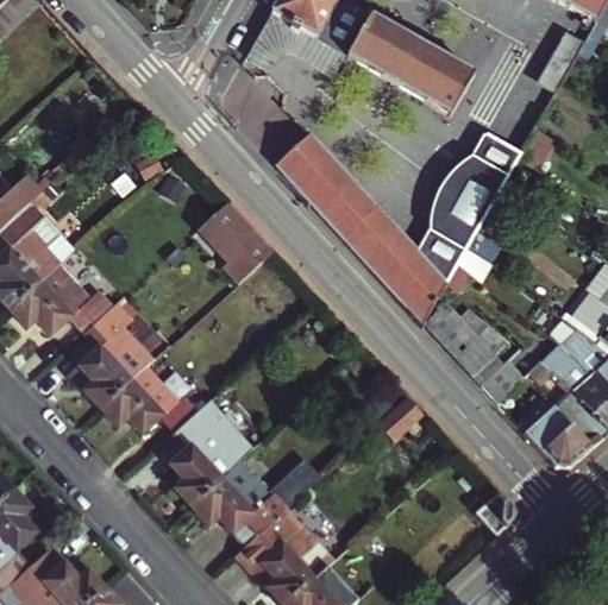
[(276,0),(270,13),(298,29),(344,55),(368,16),(340,0),(276,0)]
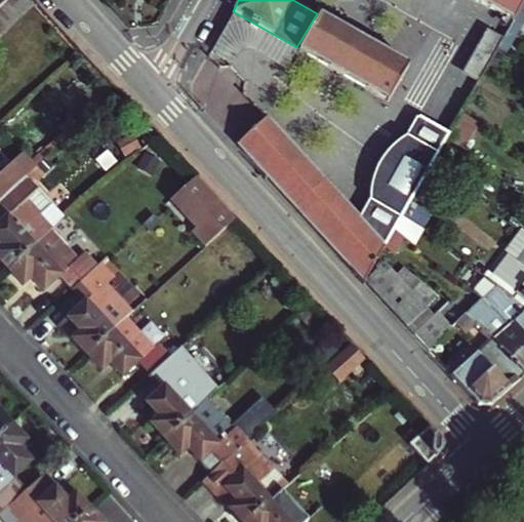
[(476,0),(512,19),(521,0),(476,0)]
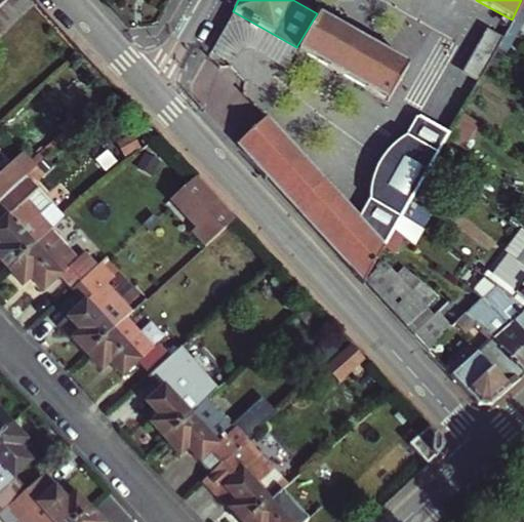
[(254,28),(256,25),(233,11),(227,22),(233,26),(236,22),(246,28),(248,25),(254,28)]
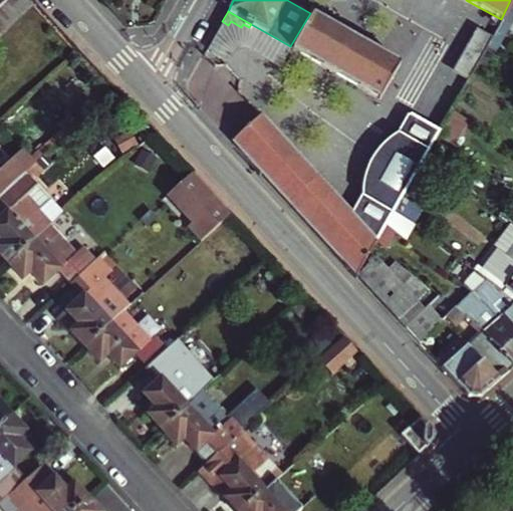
[(310,13),(290,46),(378,97),(398,63),(396,62),(392,70),(380,63),(386,56),(310,13)]
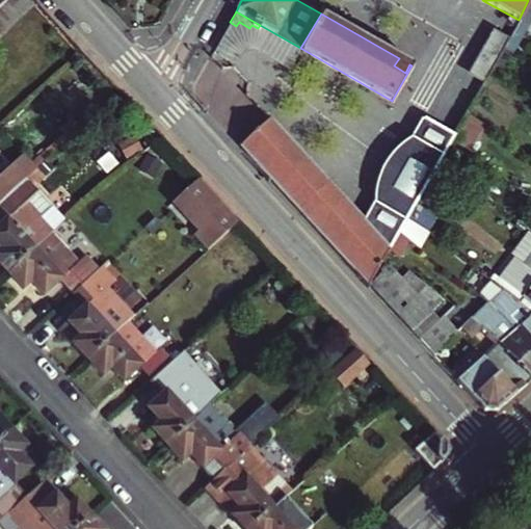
[(484,78),(502,47),(507,40),(492,30),(469,70),(484,78)]
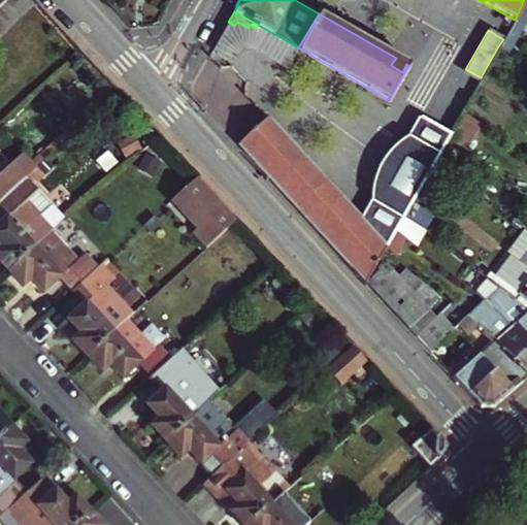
[(406,64),(396,58),(391,65),(402,72),(406,64)]
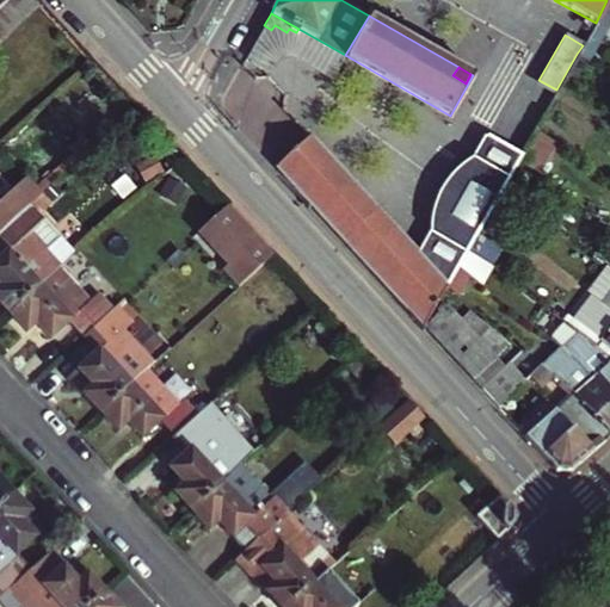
[(548,137),(535,128),(519,155),(517,159),(529,168),(548,137)]
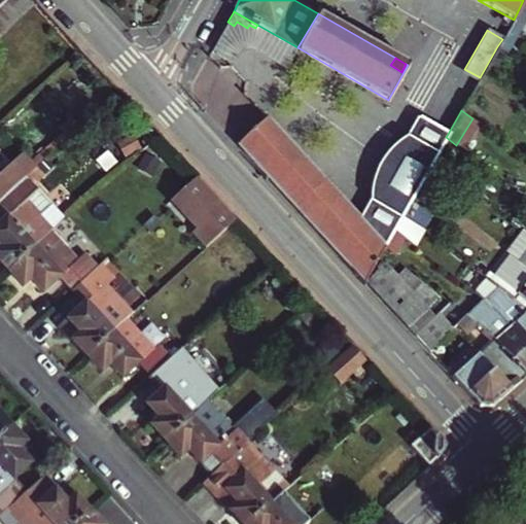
[(448,134),(419,117),(407,139),(389,155),(379,171),(373,200),(362,218),(268,115),(238,142),(364,279),(378,256),(385,243),(393,229),(400,215),(416,189),(432,161),(446,137),(448,134)]
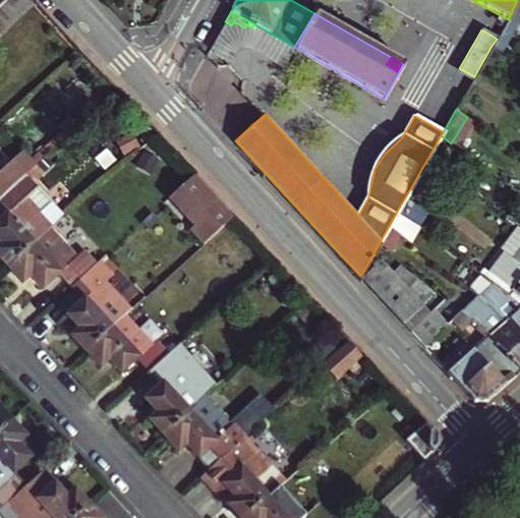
[(438,167),(451,144),(441,135),(427,159),(438,167)]
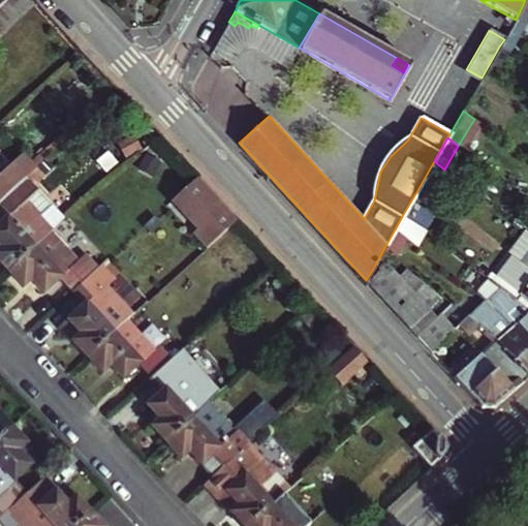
[(0,196),(25,175),(34,166),(22,153),(0,173),(0,196)]
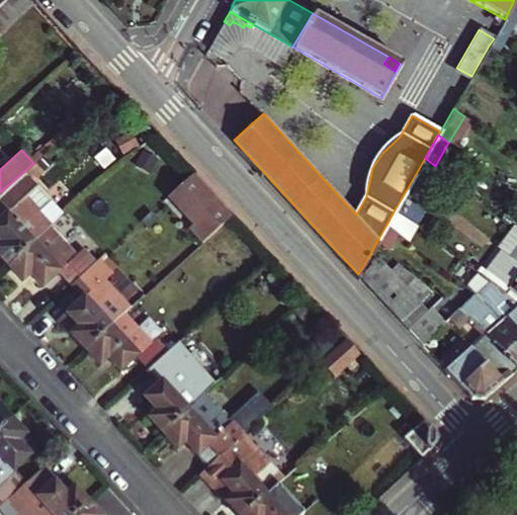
[(404,220),(435,166),(425,158),(409,186),(394,211),(404,220)]
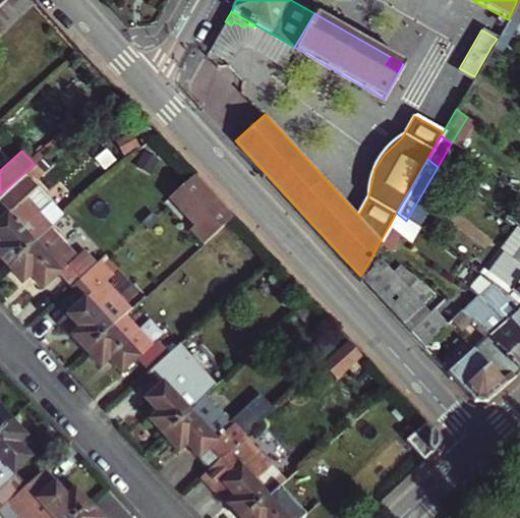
[(0,240),(1,242),(0,242),(0,257),(7,266),(50,226),(52,224),(26,195),(37,186),(24,172),(0,193),(0,240)]
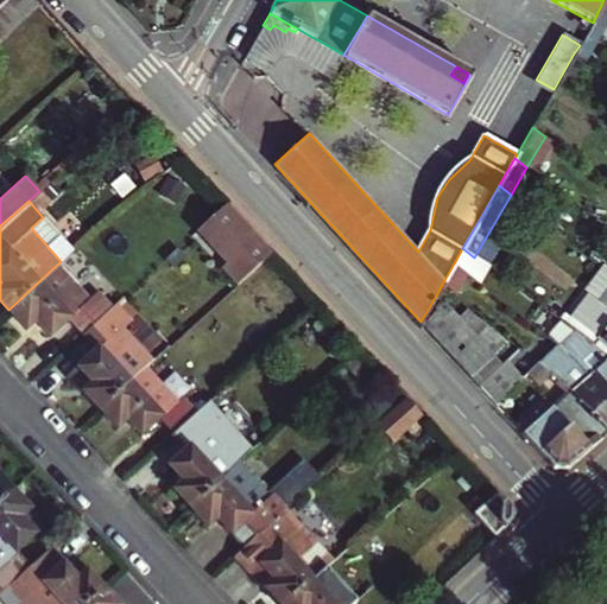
[(220,265),(236,284),(272,250),(226,201),(195,229),(225,261),(220,265)]
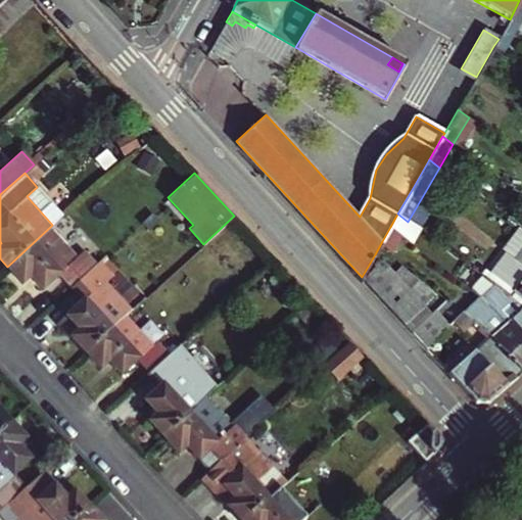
[(397,214),(390,227),(400,235),(408,222),(397,214)]
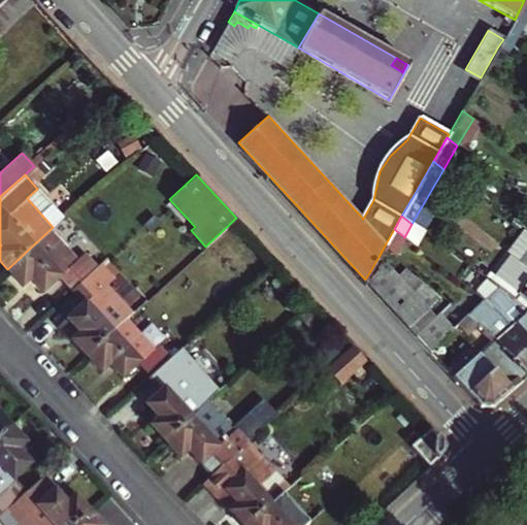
[(511,255),(519,261),(526,250),(526,230),(524,228),(506,252),(511,255)]
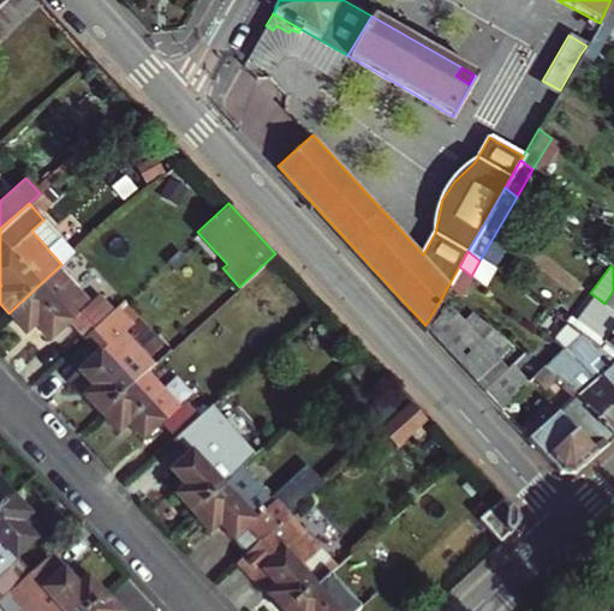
[(59,267),(9,313),(27,333),(36,324),(51,340),(60,331),(73,346),(112,311),(99,295),(91,303),(59,267)]
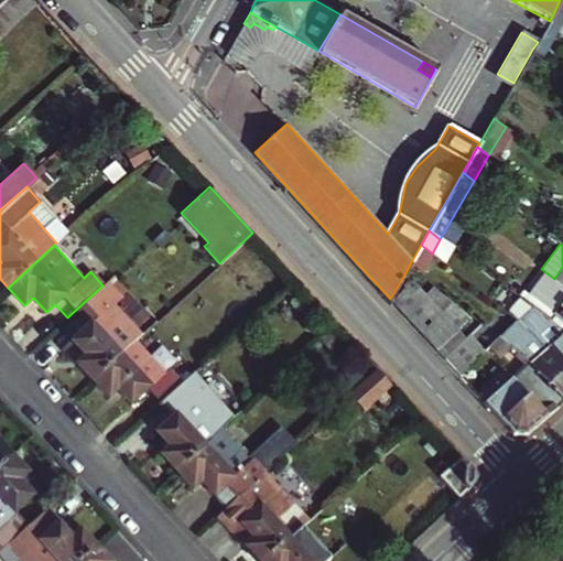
[(432,254),(421,245),(412,260),(422,270),(432,254)]
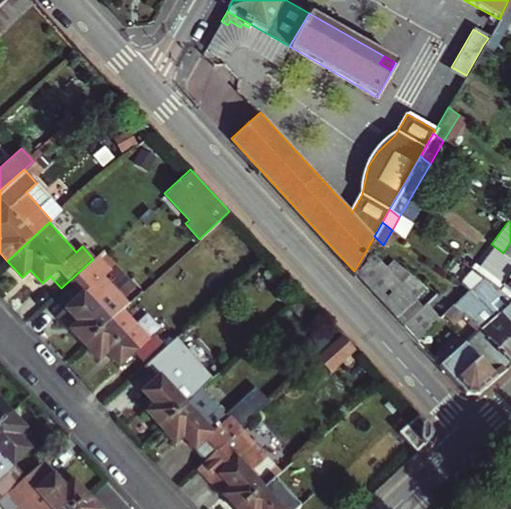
[(503,285),(510,290),(510,242),(503,253),(495,247),(475,273),(480,276),(499,291),(503,285)]
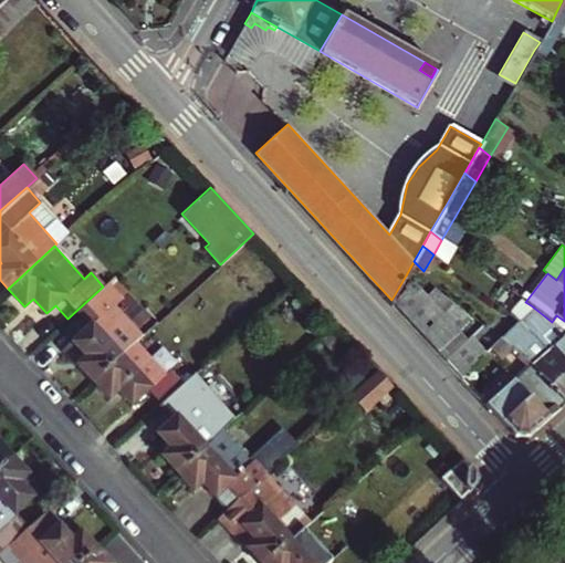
[(425,294),(406,275),(391,300),(446,358),(464,342),(456,333),(468,322),(432,288),(425,294)]
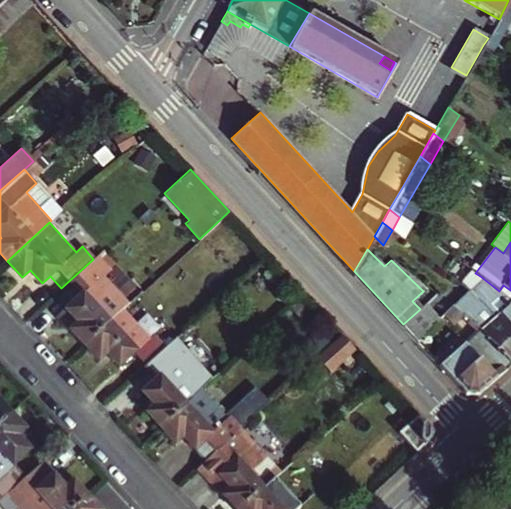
[(93,259),(61,288),(73,302),(58,316),(84,344),(120,311),(94,283),(109,270),(96,256),(93,259)]
